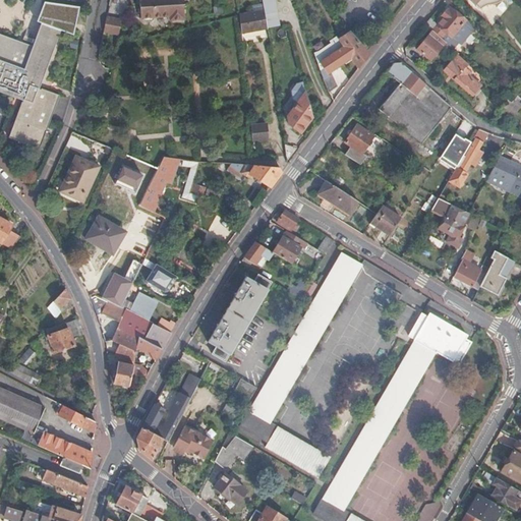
[(138,0),(141,20),(142,20),(143,21),(146,23),(152,23),(154,20),(154,19),(170,17),(171,21),(184,20),(183,6),(184,5),(183,0),(138,0)]
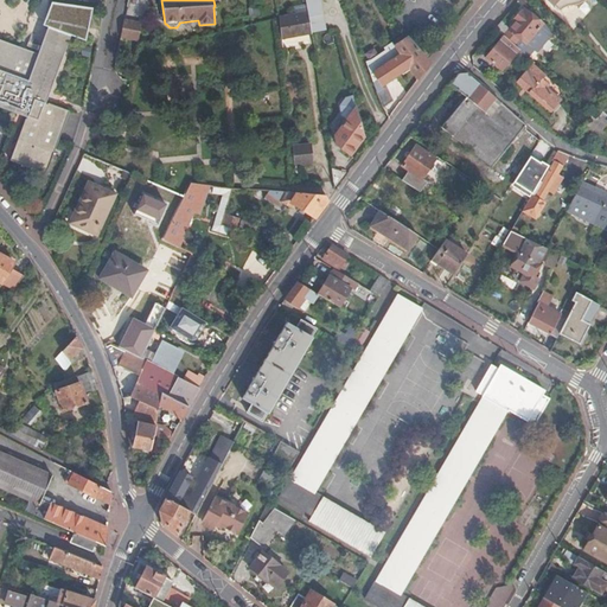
[(304,0),(306,12),(308,21),(323,18),(319,0),(304,0)]
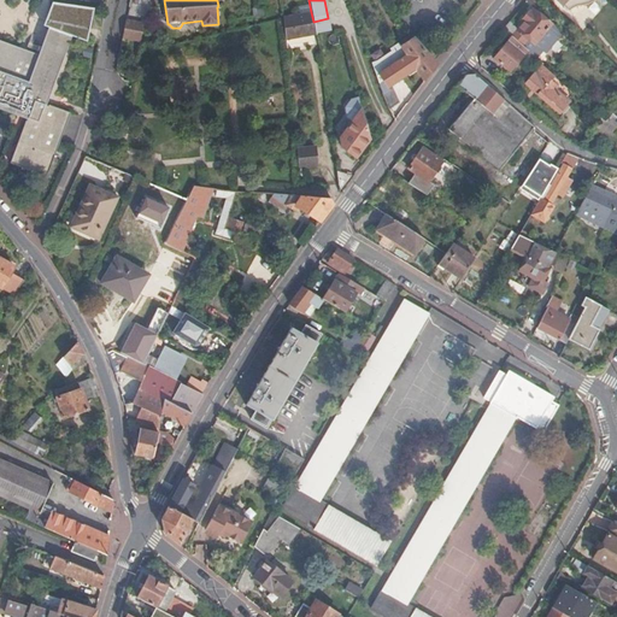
[(598,0),(556,0),(570,13),(573,11),(576,7),(580,6),(583,5),(591,4),(594,3),(597,1),(598,0)]
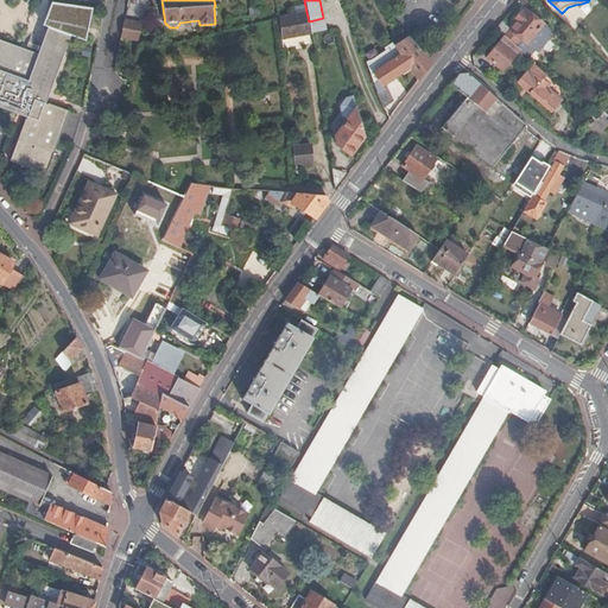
[(46,26),(69,35),(84,38),(89,8),(50,2),(39,24),(46,26)]
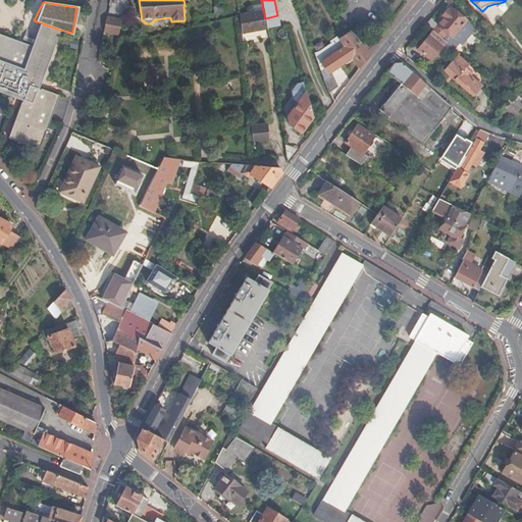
[(441,18),(431,31),(433,33),(441,40),(447,44),(453,50),(458,44),(460,46),(473,31),(464,16),(461,18),(450,7),(441,17),(441,18)]
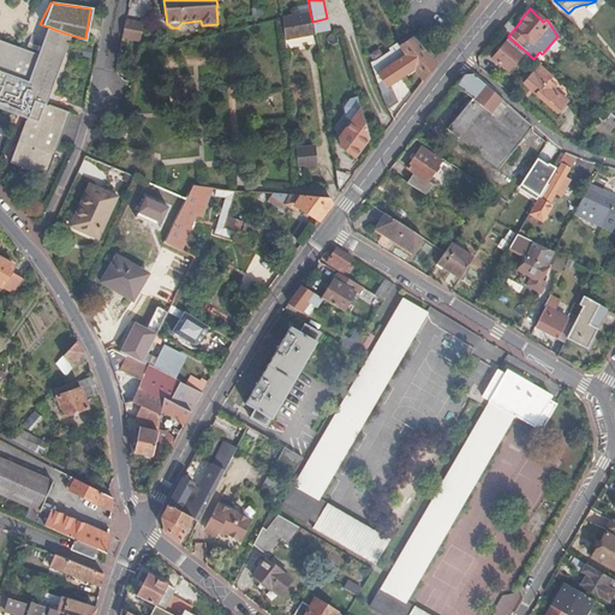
[(310,12),(281,18),(285,39),(315,34),(314,30),(312,22),(310,12)]
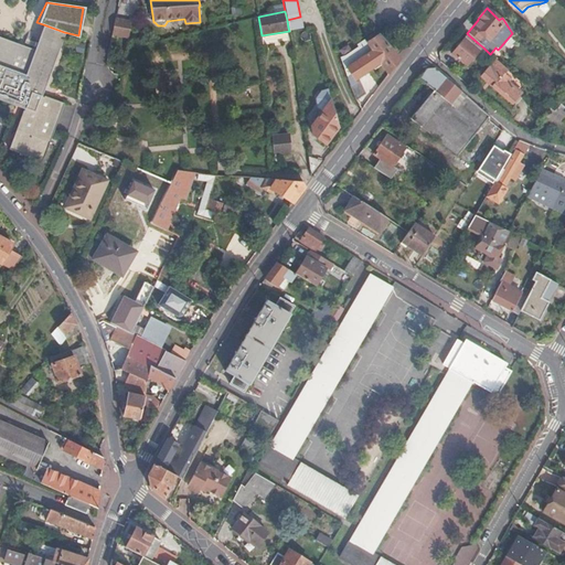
[(116,21),(113,36),(129,40),(132,23),(116,21)]
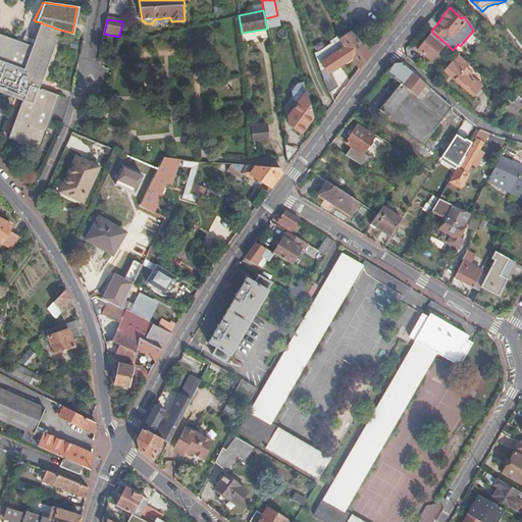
[(436,24),(430,19),(425,25),(431,31),(436,24)]
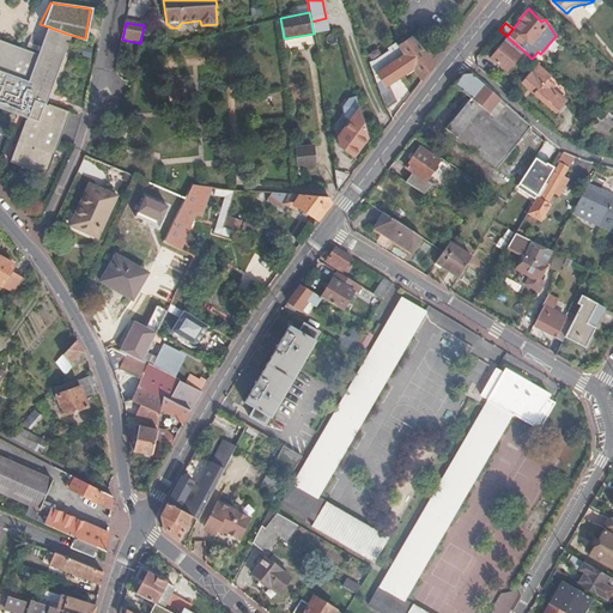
[(26,114),(24,119),(8,163),(44,176),(67,113),(44,104),(70,35),(47,26),(41,43),(36,55),(20,98),(17,110),(26,114)]
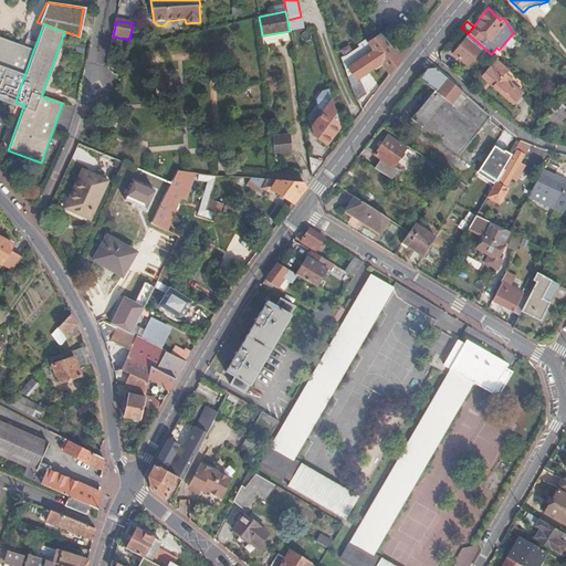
[(380,63),(388,75),(400,60),(397,55),(379,35),(368,43),(380,63)]
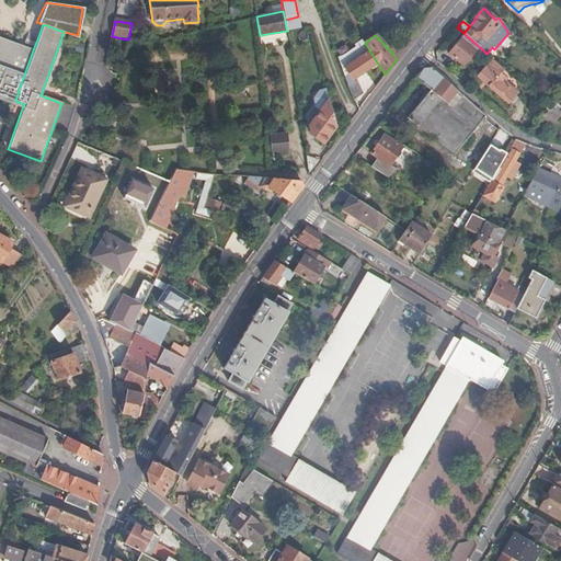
[(480,47),(474,43),(466,35),(449,54),(464,67),(480,47)]
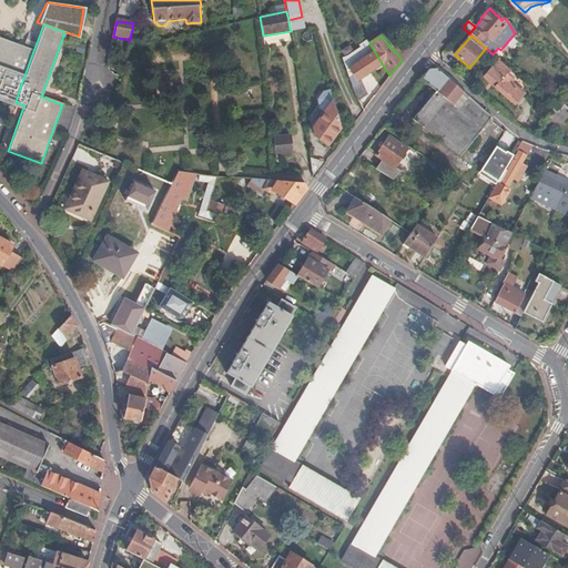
[(33,51),(0,39),(0,101),(8,104),(10,100),(16,102),(19,91),(33,51)]
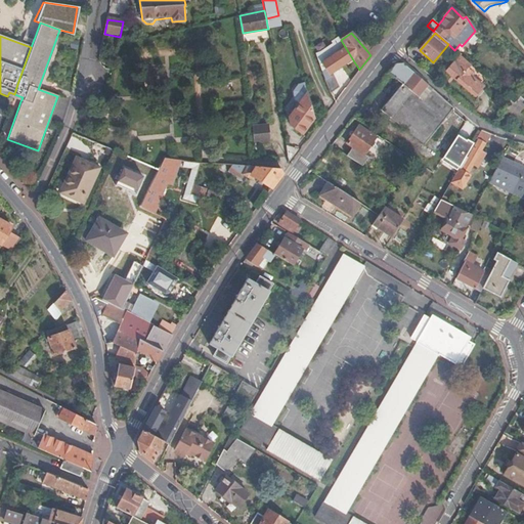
[(329,75),(352,58),(341,40),(340,41),(336,44),(332,47),(336,54),(333,57),(331,54),(325,58),(323,56),(320,58),(322,63),(329,75)]
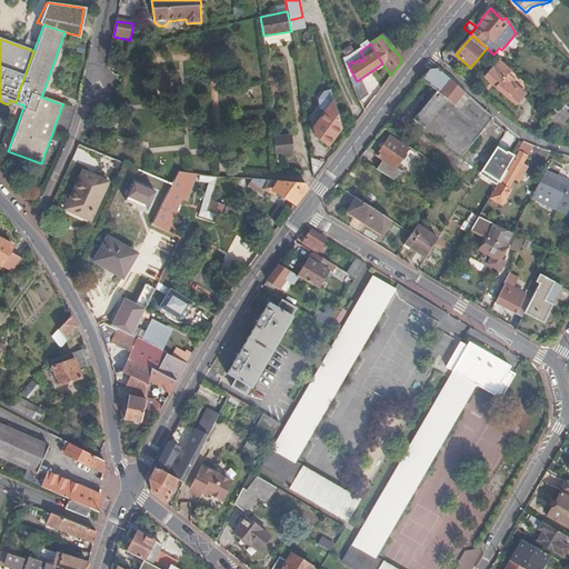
[(526,61),(532,53),(526,49),(519,56),(526,61)]
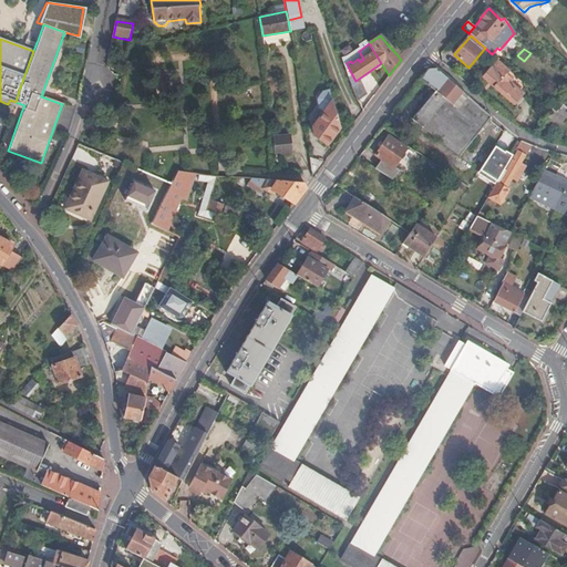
[(497,60),(482,76),(513,105),(522,96),(509,84),(513,81),(507,76),(512,72),(497,60)]
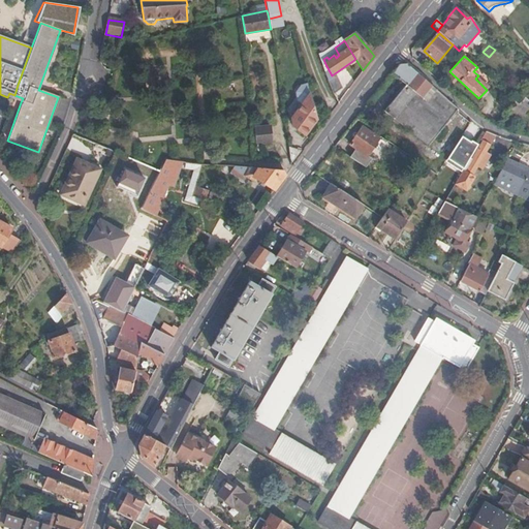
[(406,63),(398,65),(391,74),(404,85),(448,120),(457,109),(447,101),(406,63)]
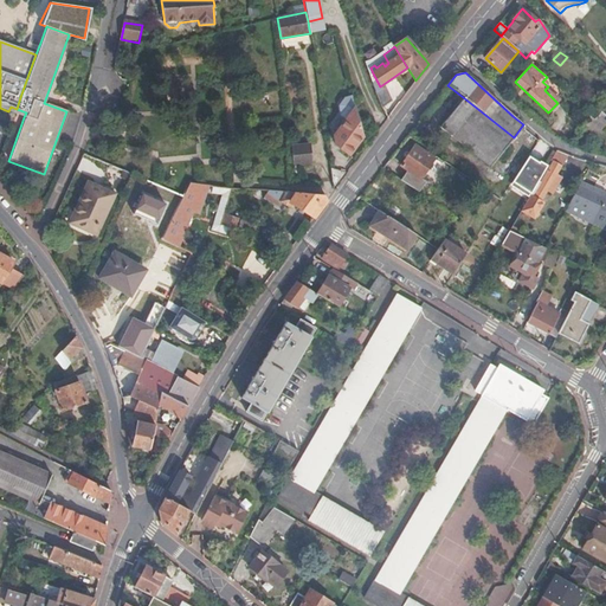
[(376,91),(382,108),(391,101),(385,86),(376,91)]
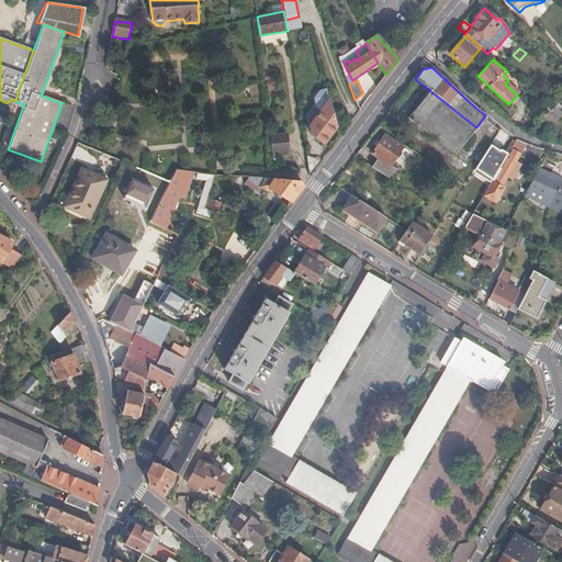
[(452,154),(476,127),(429,90),(407,117),(420,130),(422,128),(452,154)]
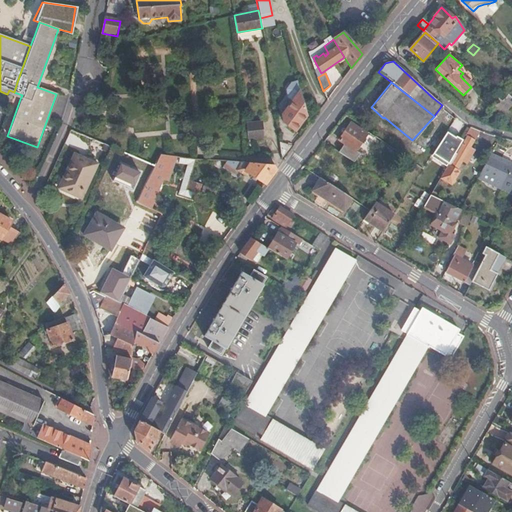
[(306,115),(301,96),(295,93),(283,110),(284,114),(299,125),(306,115)]
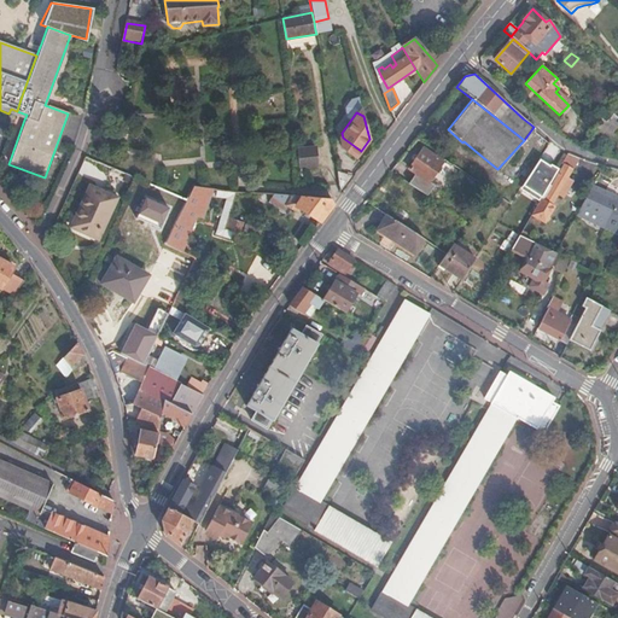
[(602,118),(595,128),(606,138),(617,124),(617,123),(616,122),(617,120),(617,117),(613,114),(606,122),(602,118)]
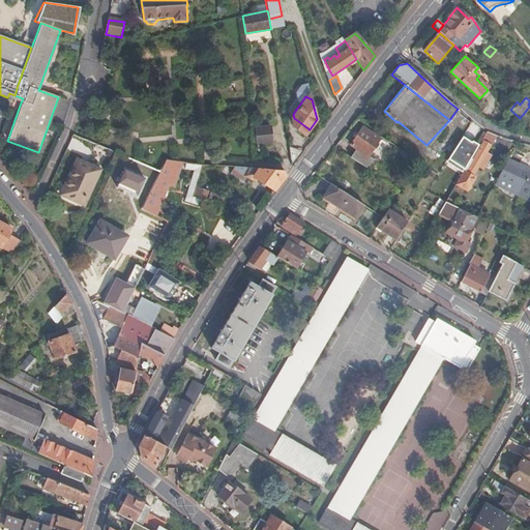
[(255,136),(256,143),(271,142),(269,126),(254,127),(255,136)]
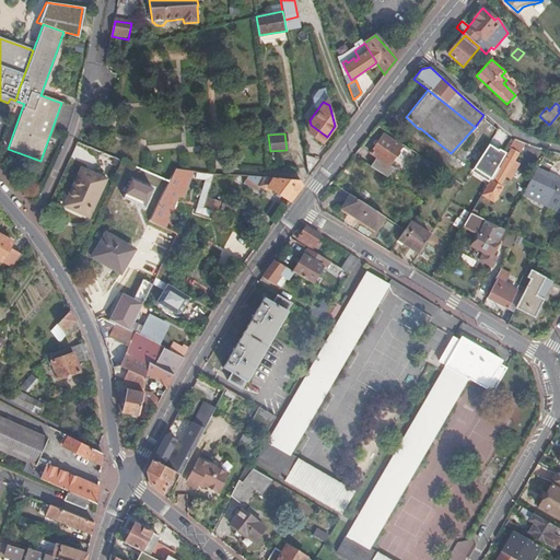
[(370,167),(386,178),(393,170),(388,167),(395,158),(400,149),(382,136),(370,154),(375,159),(370,167)]
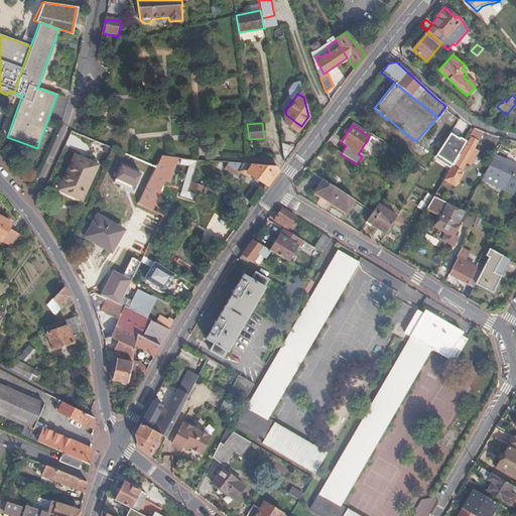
[(483,133),(474,130),(470,137),(478,142),(483,133)]
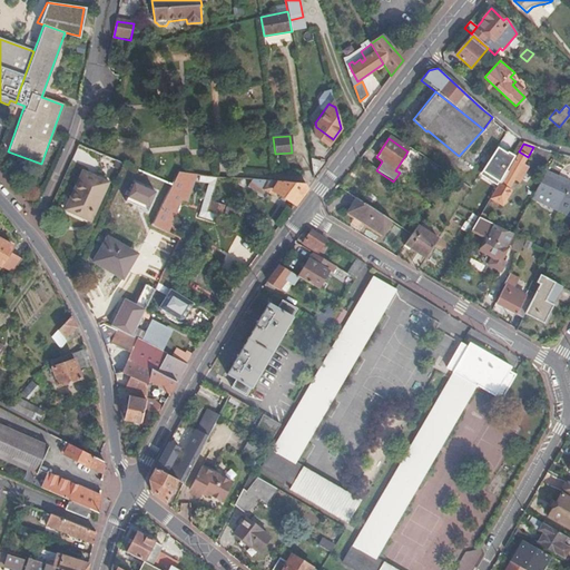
[(409,166),(418,154),(410,148),(408,151),(402,160),(409,166)]
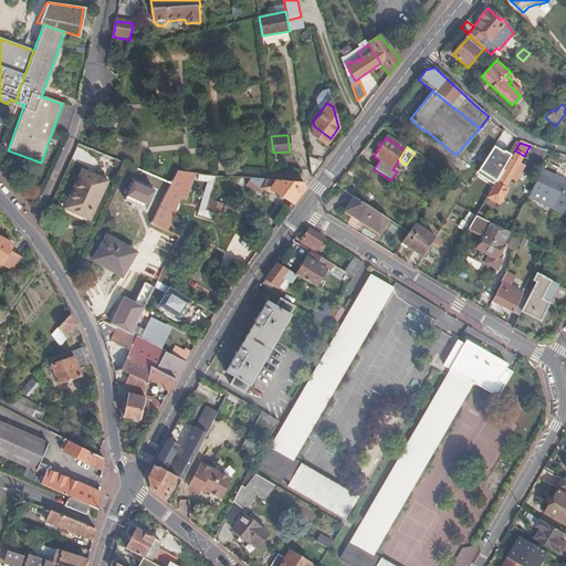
[(524,156),(515,150),(489,195),(486,197),(499,205),(507,190),(503,187),(510,178),(515,169),(521,173),(524,166),(519,163),(524,156)]
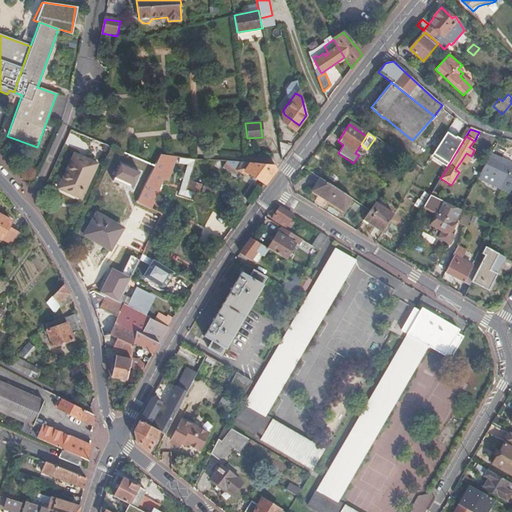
[(477,178),(511,193),(511,162),(491,153),(477,178)]
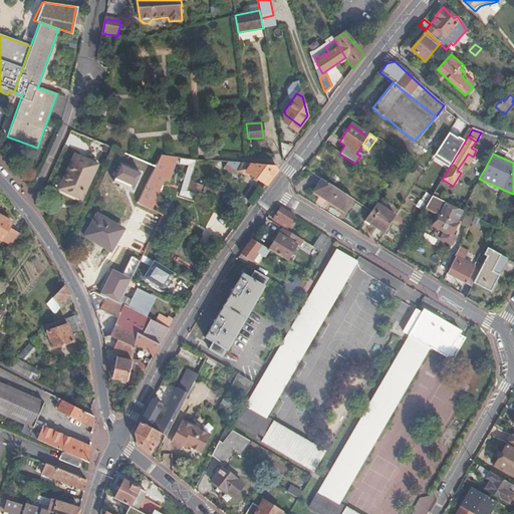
[(66,182),(62,189),(78,197),(90,173),(91,173),(95,166),(74,156),(62,180),(66,182)]
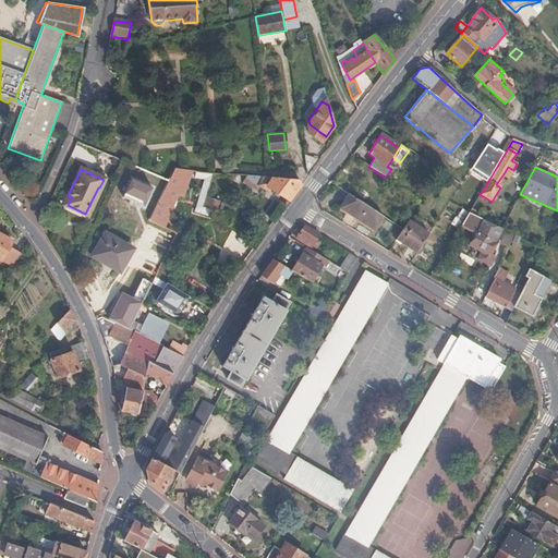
[(167,182),(161,194),(176,198),(178,193),(177,193),(182,180),(180,178),(185,170),(174,169),(167,182)]
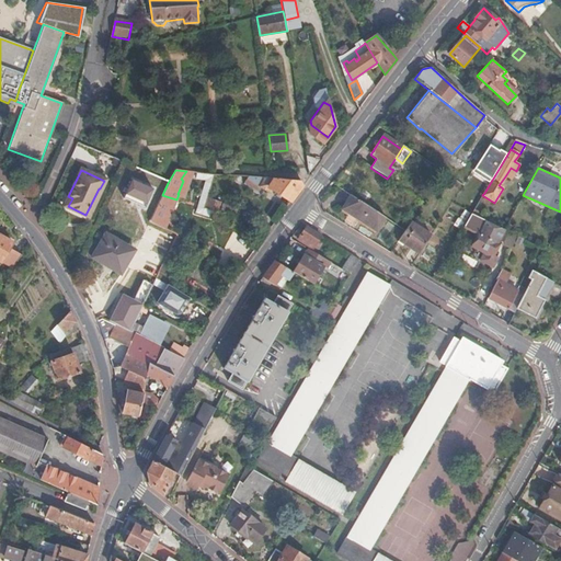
[(183,195),(194,171),(186,171),(181,179),(183,181),(178,194),(179,194),(183,195)]
